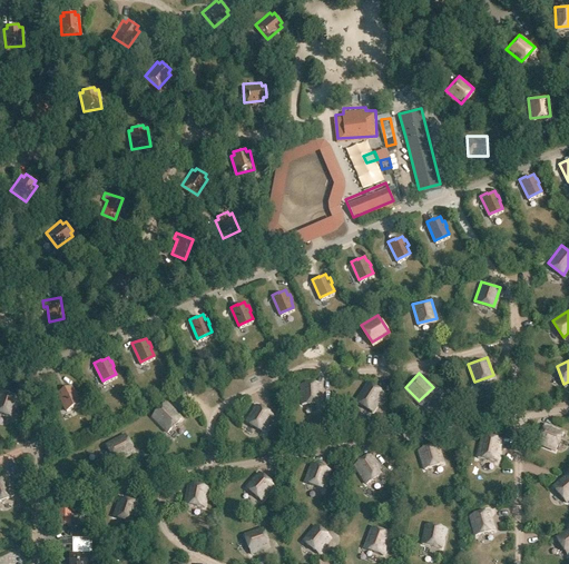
[(354,398),(371,409),(383,391),(366,379),(354,398)]
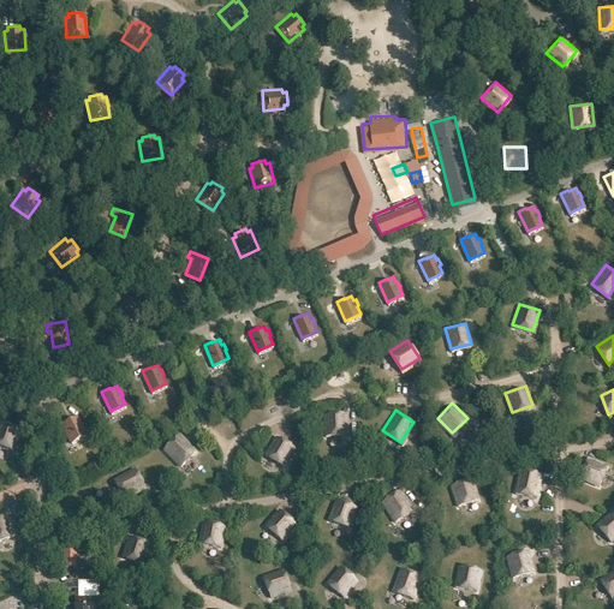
[(323,412),(325,433),(346,431),(345,411),(323,412)]
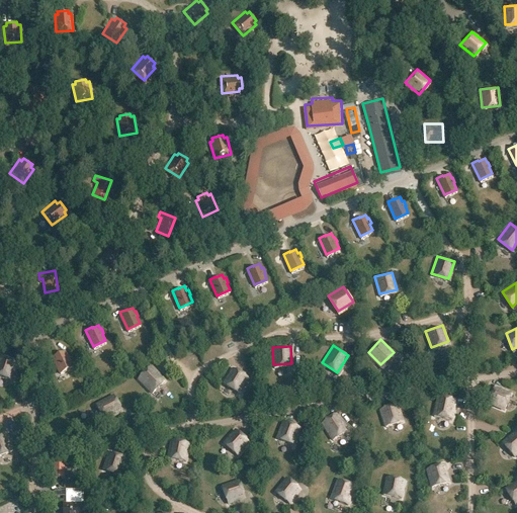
[(52,354),(60,370),(72,364),(69,358),(70,357),(68,353),(67,353),(65,349),(59,352),(58,351),(52,354)]
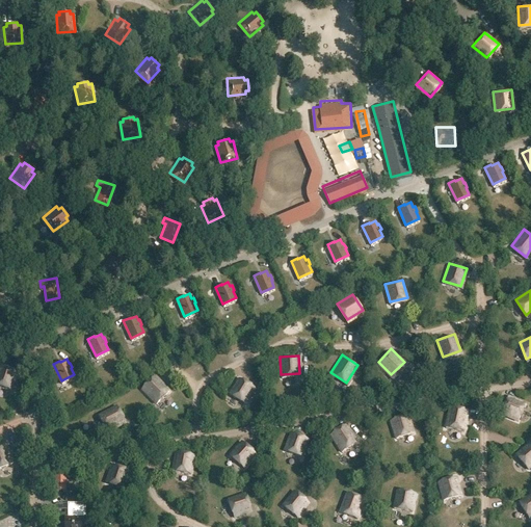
[(0,383),(11,388),(17,369),(0,363),(0,383)]
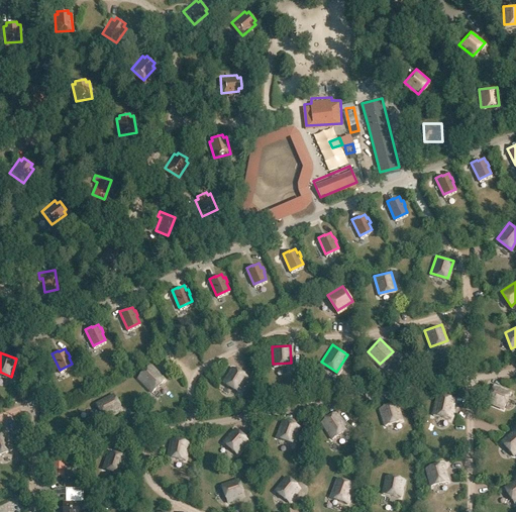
[(150,363),(137,375),(151,389),(164,377),(150,363)]
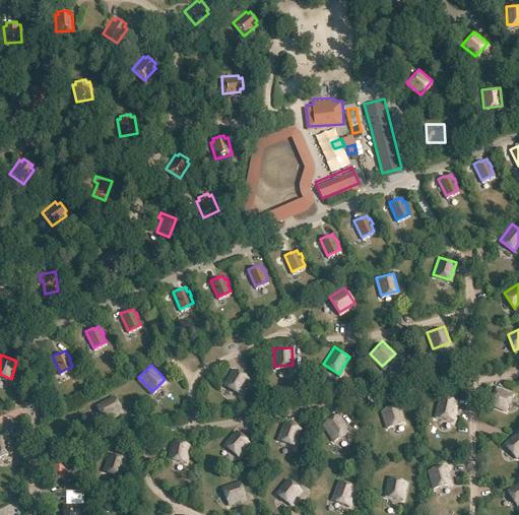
[(239,392),(249,376),(233,367),(223,382),(239,392)]
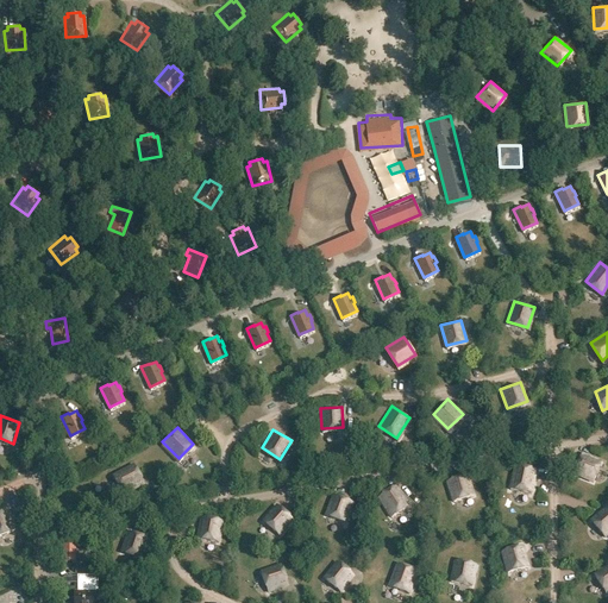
[(572,470),(593,478),(601,458),(581,451),(572,470)]
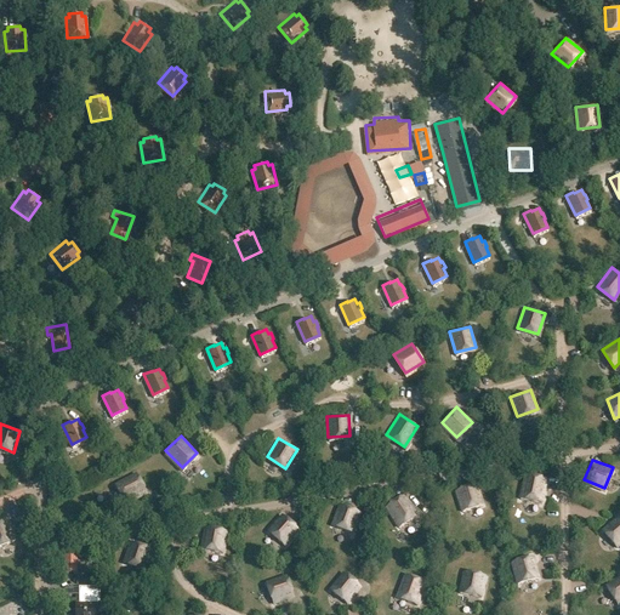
[(136,471),(114,482),(124,501),(146,489),(136,471)]
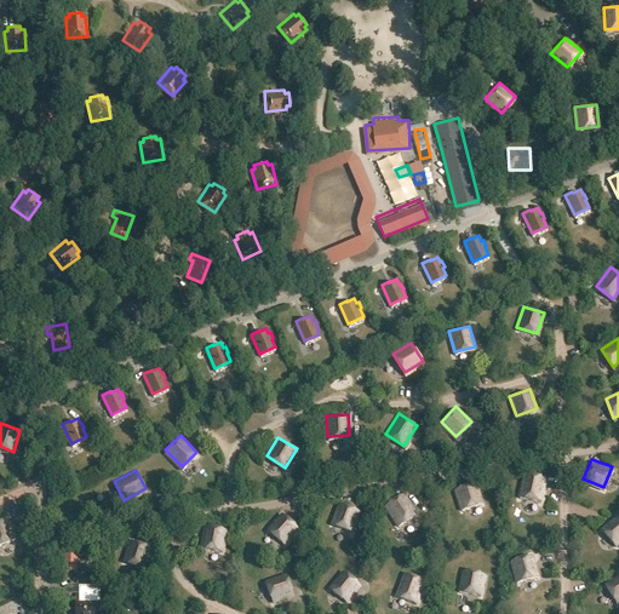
[(519,494),(539,499),(544,475),(523,471),(519,494)]
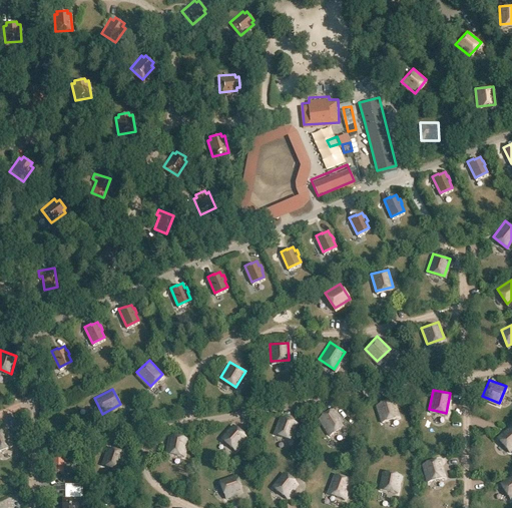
[(376,403),(381,420),(398,414),(393,397),(376,403)]
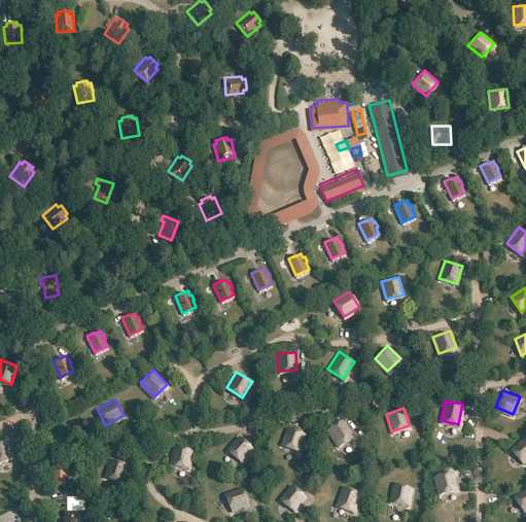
[(338,445),(353,435),(342,418),(326,427),(338,445)]
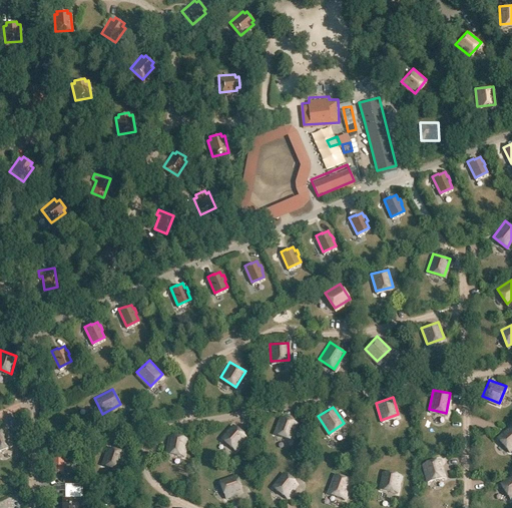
[(297,421),(280,415),(274,431),(290,438),(297,421)]
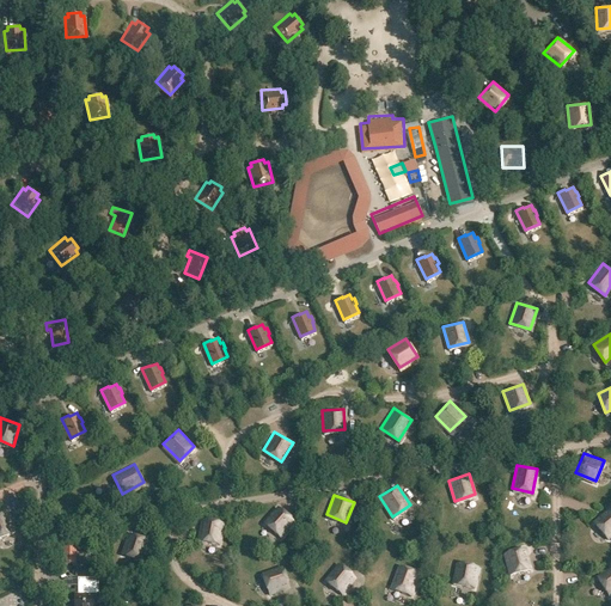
[(277,505),(263,520),(279,534),(293,519),(277,505)]
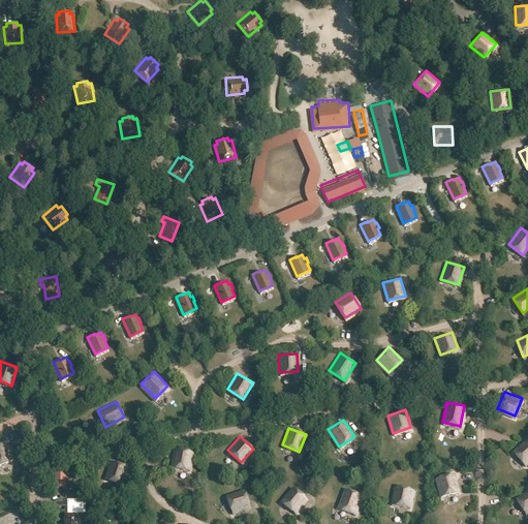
[(513,450),(524,463),(527,459),(527,439),(526,437),(513,450)]
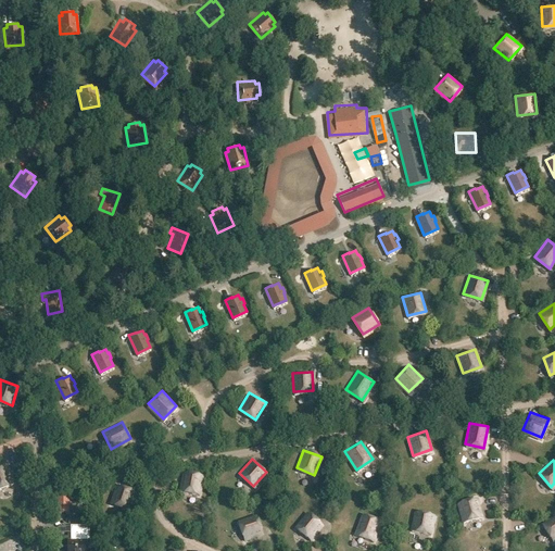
[(0,485),(13,479),(7,462),(0,465),(0,485)]
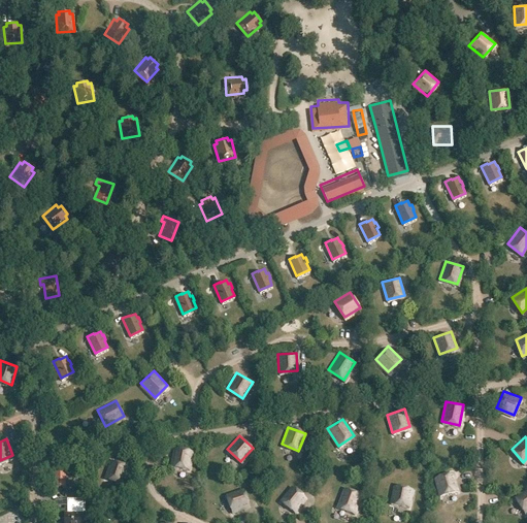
[(192,449),(174,446),(170,463),(189,467),(192,449)]
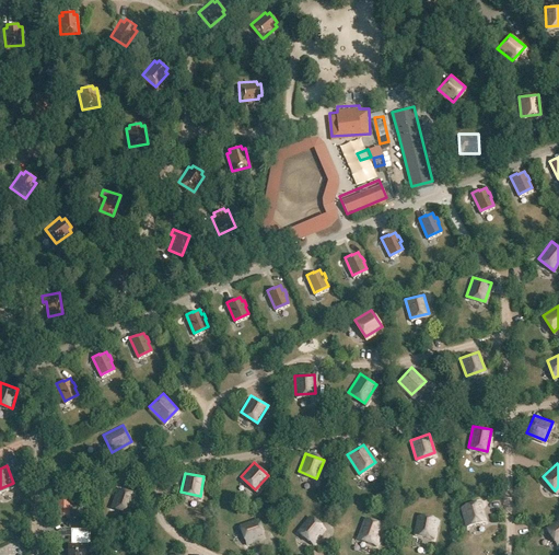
[(136,493),(117,486),(111,505),(129,511),(136,493)]
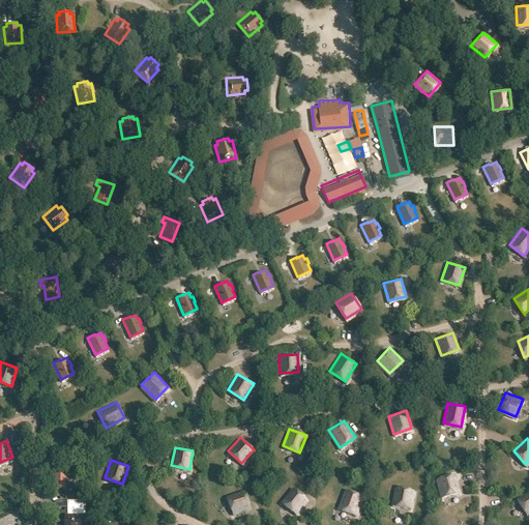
[(459,491),(453,472),(436,477),(441,495),(459,491)]
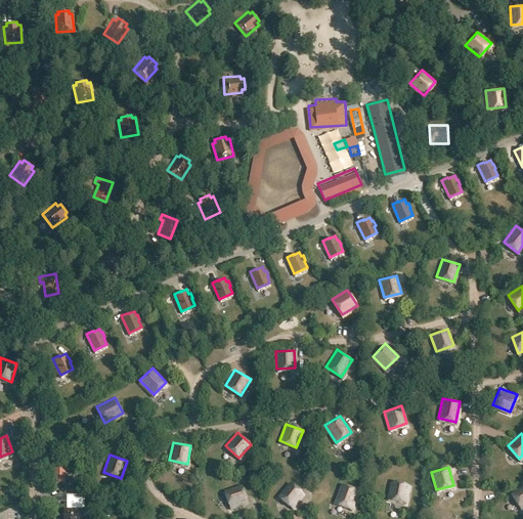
[(391,479),(387,498),(405,501),(408,483),(391,479)]
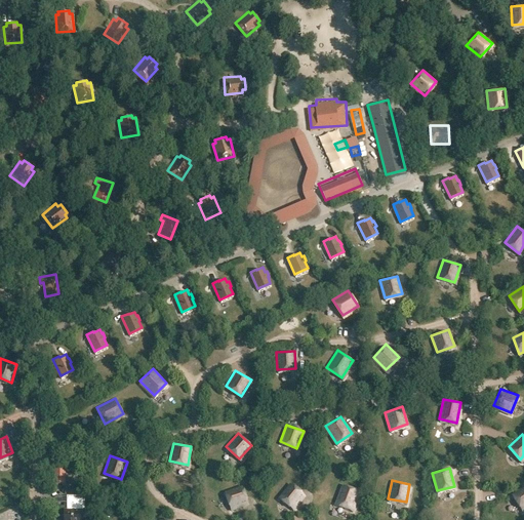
[(279,497),(293,509),(305,493),(289,483),(279,497)]
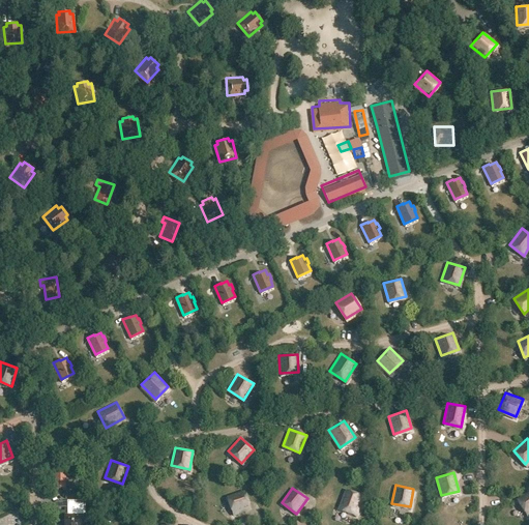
[(338,507),(355,514),(362,495),(345,488),(338,507)]
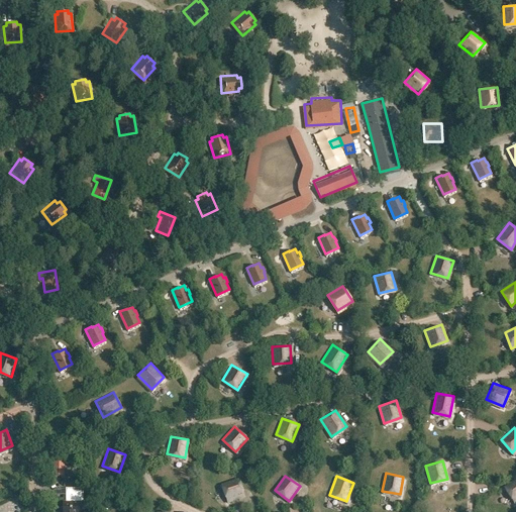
[(237,477),(220,483),(226,499),(243,493),(237,477)]
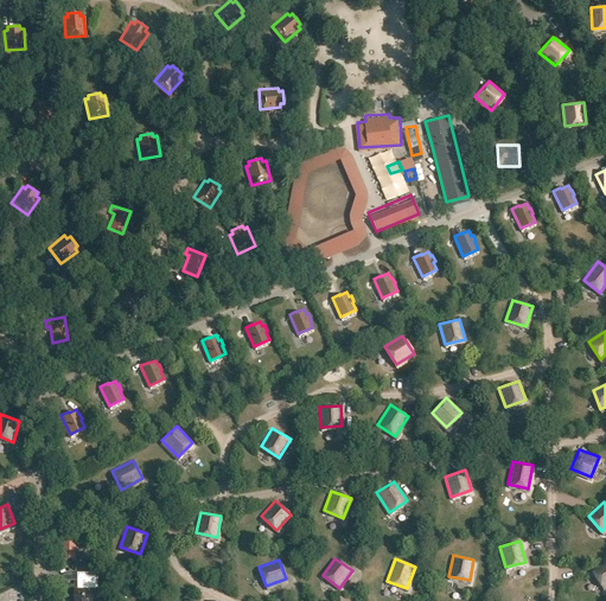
[(605,560),(591,569),(603,587),(605,584),(605,560)]
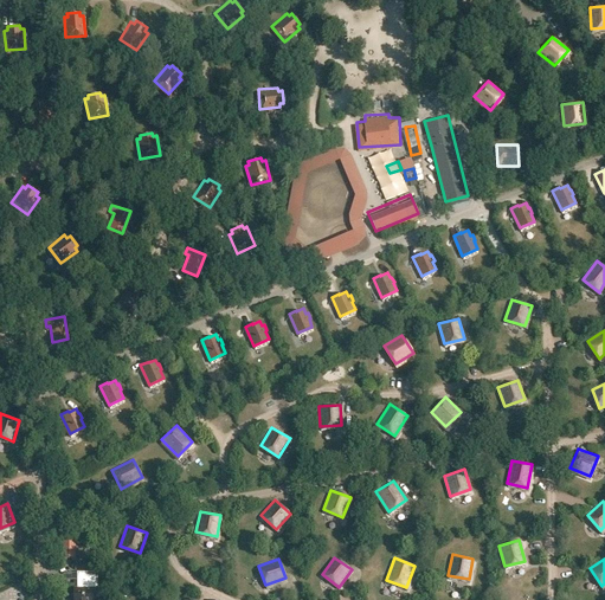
[(73,585),(73,599),(97,599),(97,585),(96,585),(96,569),(77,569),(77,585),(73,585)]
